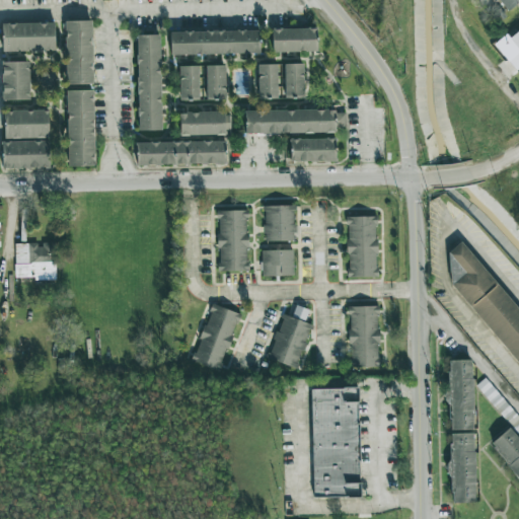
[(518,0),(498,0),(509,13),(518,4),(518,0)]
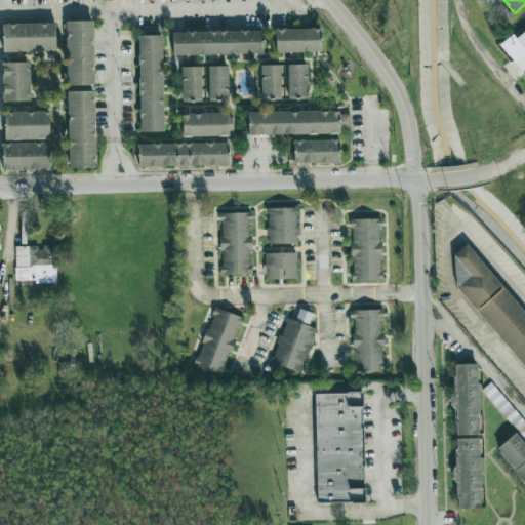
[(68,21),(94,19),(96,84),(69,84),(68,21)]
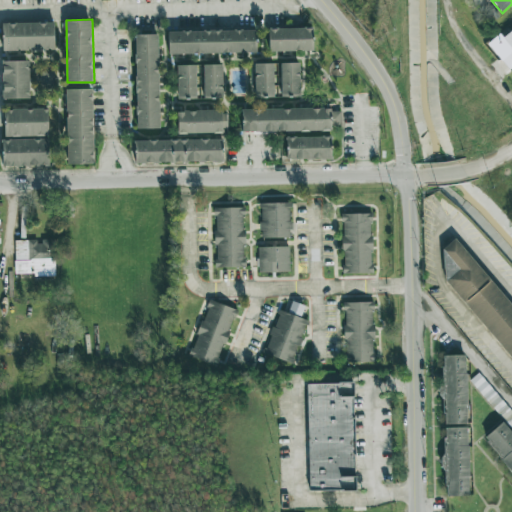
[(4,23),(55,22),(55,48),(5,49),(4,23)]
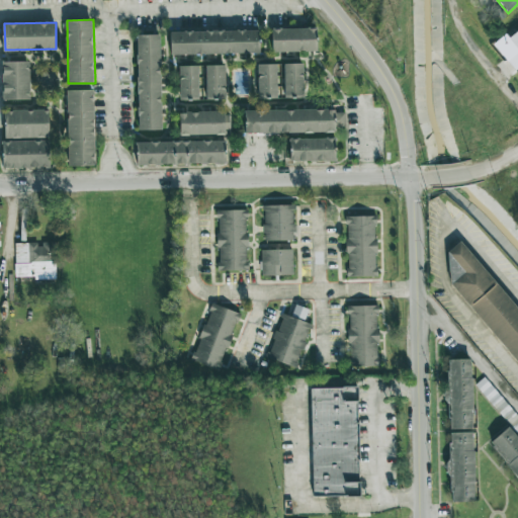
[(317,51),(316,28),(271,29),(272,52),(317,51)]
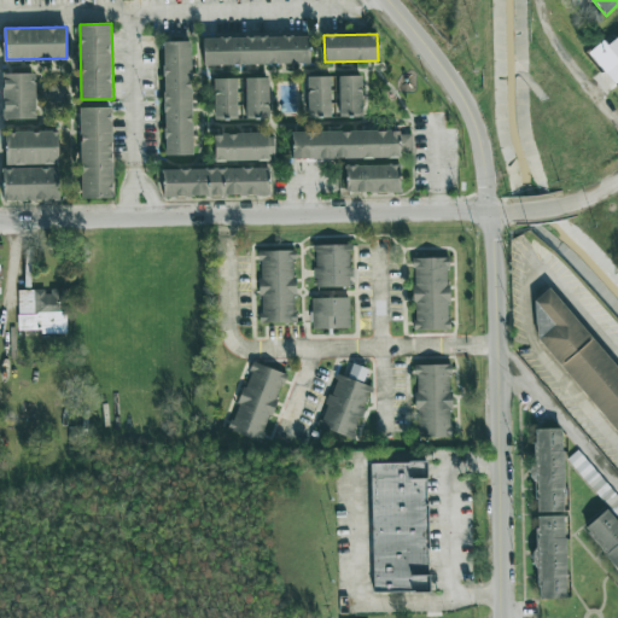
[(309,35),(203,38),(203,65),(309,63),(309,35)]
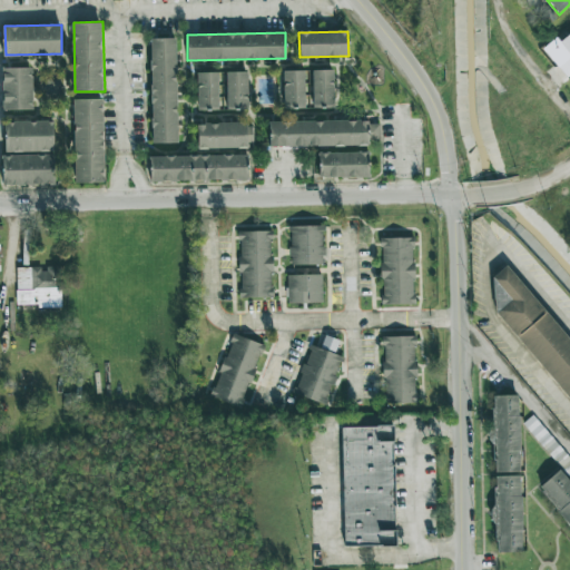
[(569,32),(559,42),(569,57),(558,67),(567,78),(569,74),(569,32)]
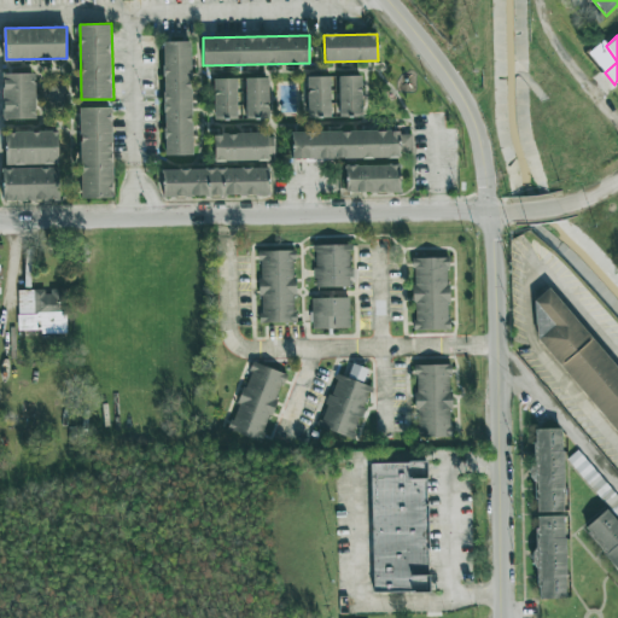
[(165,41),(192,40),(194,152),(168,153),(165,41)]
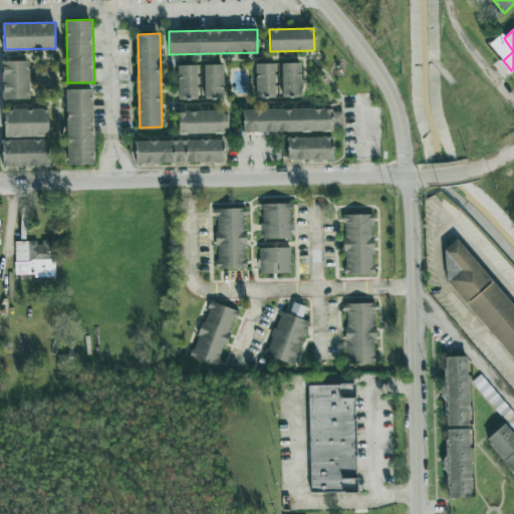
[(3,59),(30,59),(31,98),(6,98),(6,96),(4,96),(4,90),(6,90),(6,83),(4,83),(3,72),(5,72),(5,66),(3,66),(3,59)]
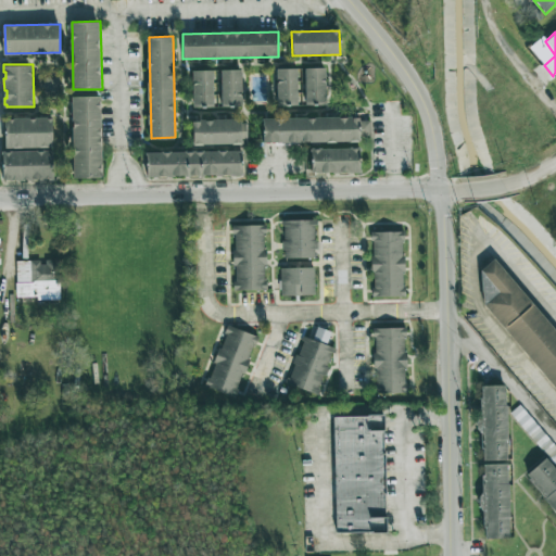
[(298,106),(297,68),(275,68),(276,106),(298,106)]
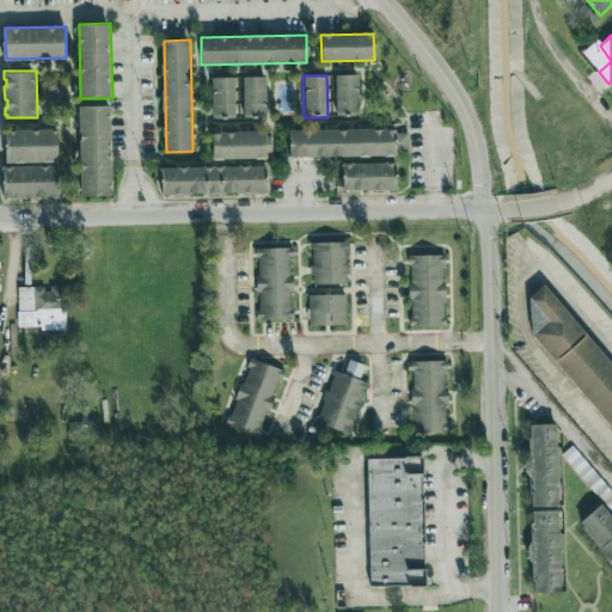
[(359,116),(357,75),(335,75),(336,116),(359,116)]
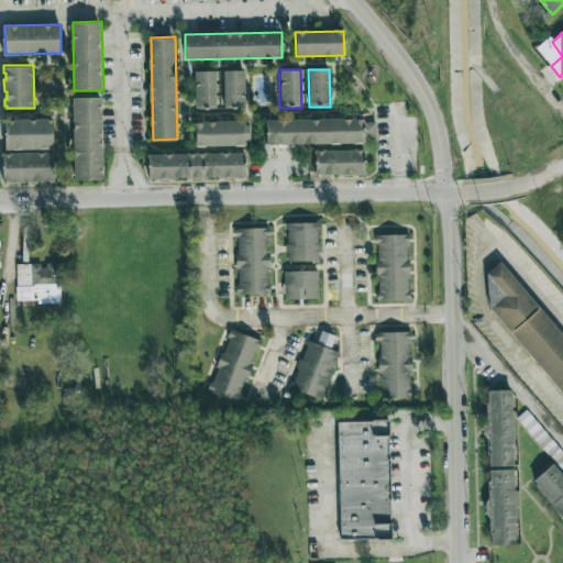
[(243,70),(223,72),(224,108),(244,108),(243,70)]
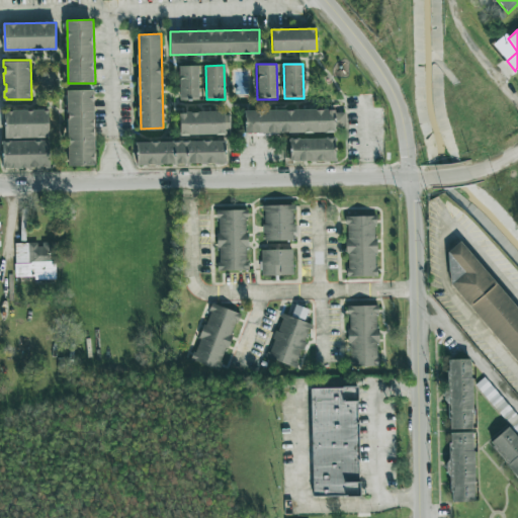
[(197,66),(179,66),(179,100),(198,100),(197,66)]
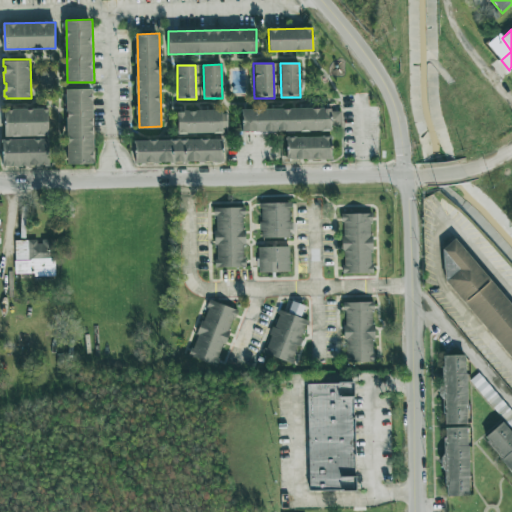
[(67,88),(94,88),(95,163),(69,163),(68,116),(70,116),(70,111),(68,111),(67,88)]
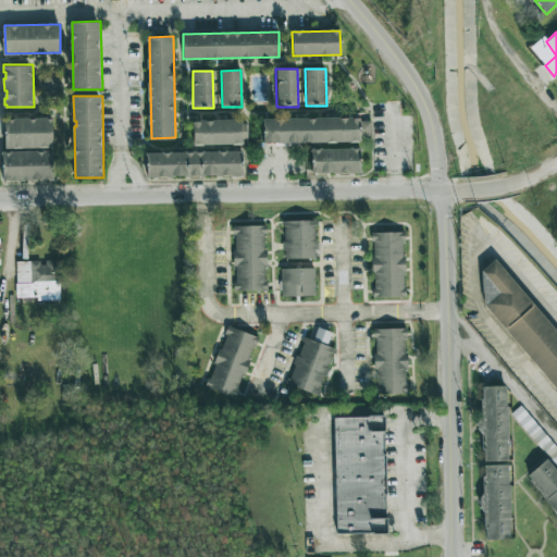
[(7,147),(53,146),(53,118),(50,118),(50,116),(7,118),(7,147)]
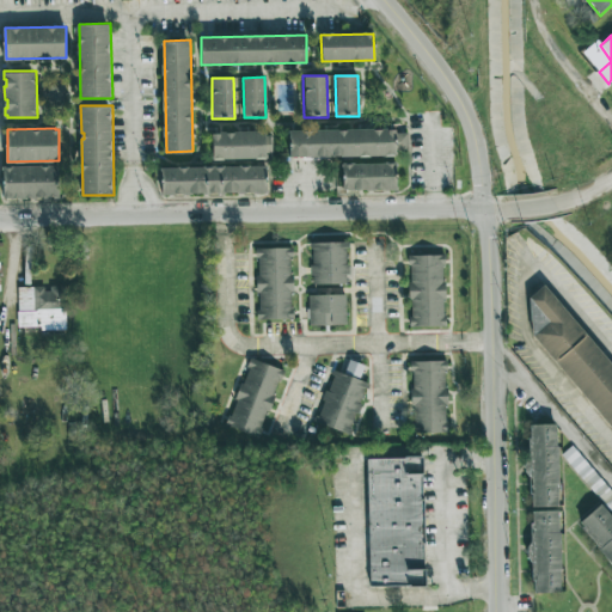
[(289,158),(396,155),(396,150),(408,148),(408,129),(288,132),(289,158)]
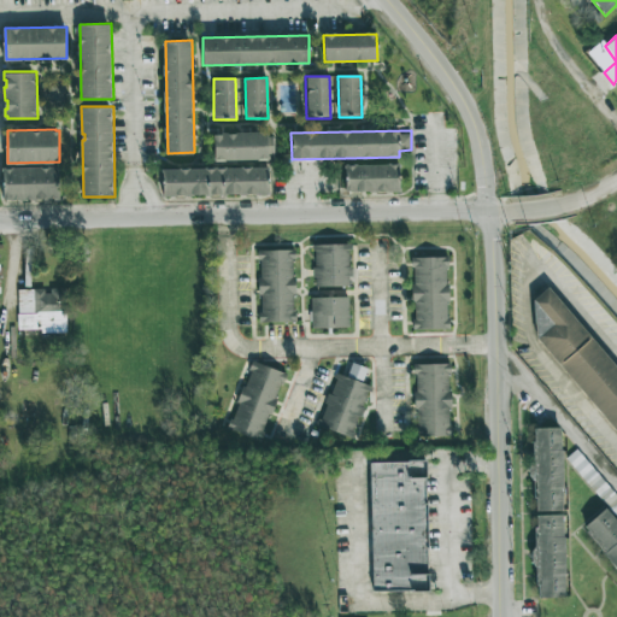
[(274,160),(274,134),(213,134),(213,159),(274,160)]
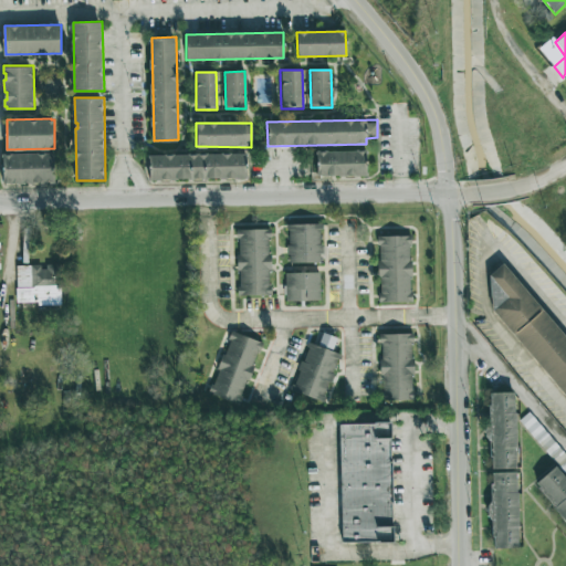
[(366,176),(365,150),(316,153),(317,178),(366,176)]
